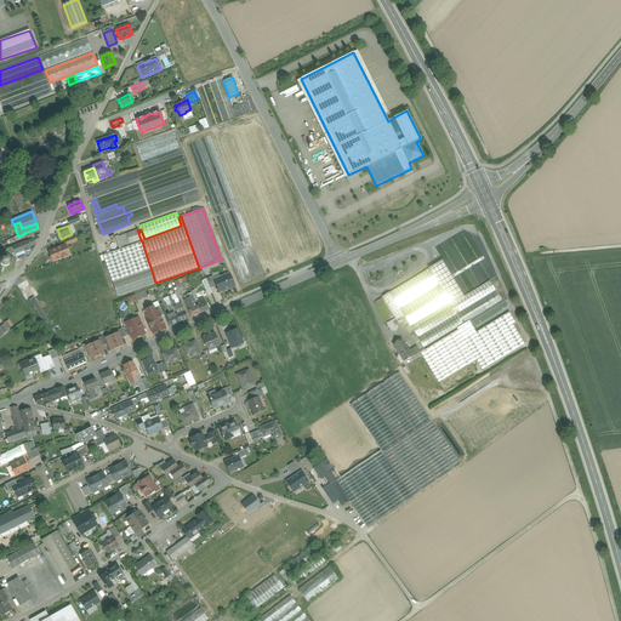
[(137,231),(123,235),(126,245),(130,244),(141,240),(138,233),(140,232),(138,231),(138,232),(137,231)]
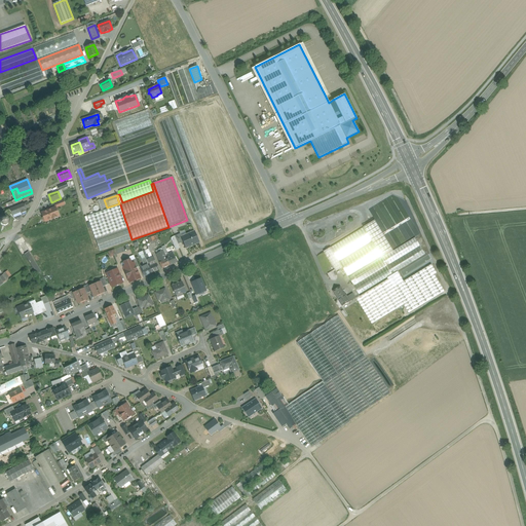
[(22,197),(15,200),(3,204),(5,208),(23,200),(22,197)]
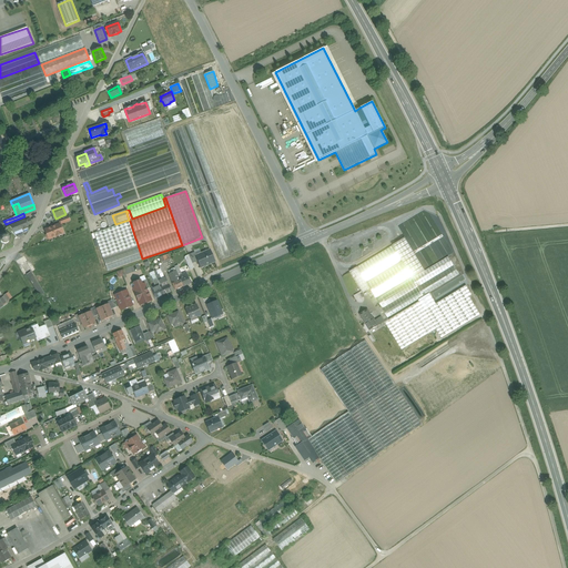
[(416,222),(423,219),(421,213),(401,222),(403,225),(406,224),(406,225),(416,221),(416,222)]
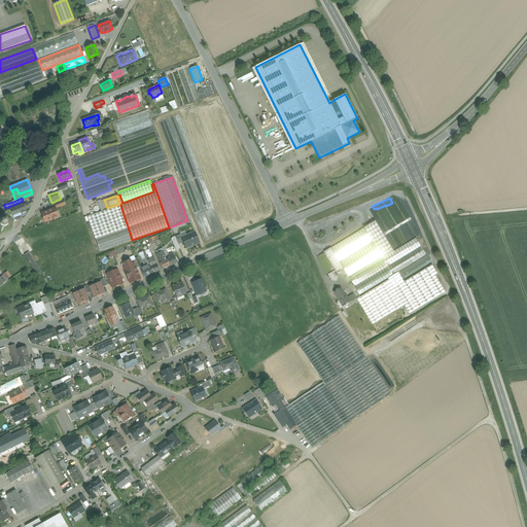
[(104,200),(101,201),(101,200),(98,201),(101,212),(104,211),(104,209),(107,208),(104,200)]
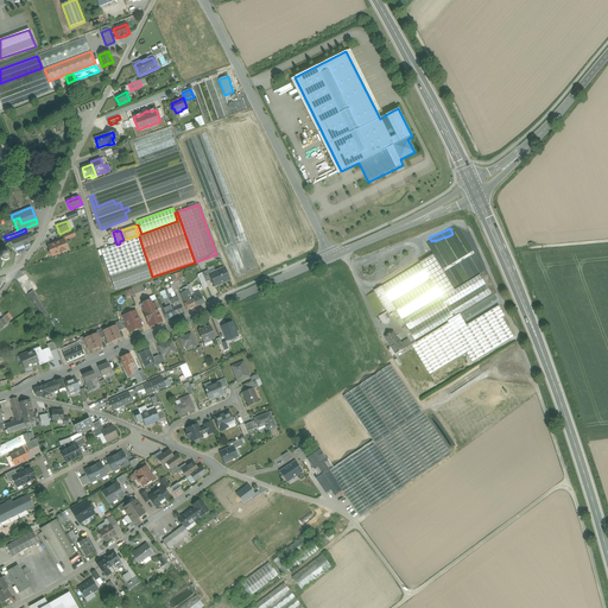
[(27,235),(11,242),(13,246),(14,249),(24,245),(25,247),(30,245),(30,244),(31,242),(30,241),(35,240),(32,234),(27,235)]
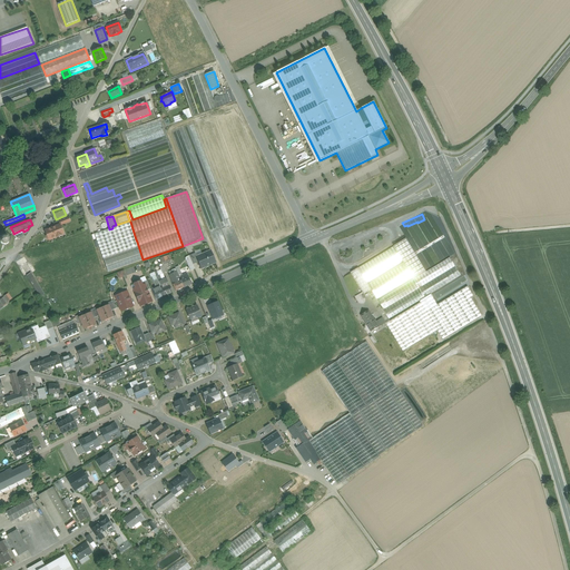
[(109,229),(95,234),(101,252),(136,239),(130,222),(112,228),(109,229)]
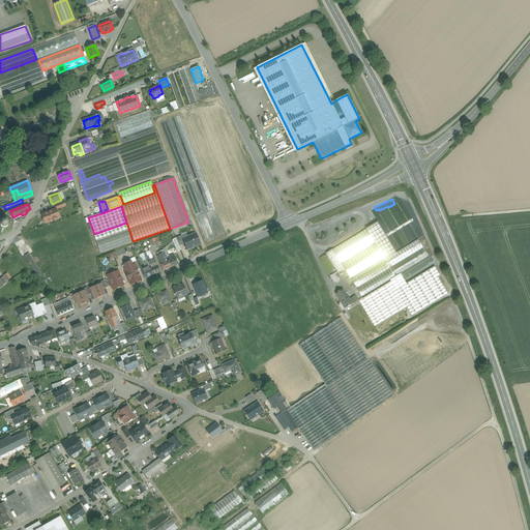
[(56,209),(42,214),(43,219),(43,221),(43,222),(45,223),(46,223),(52,221),(53,221),(57,218),(55,213),(57,213),(56,209)]
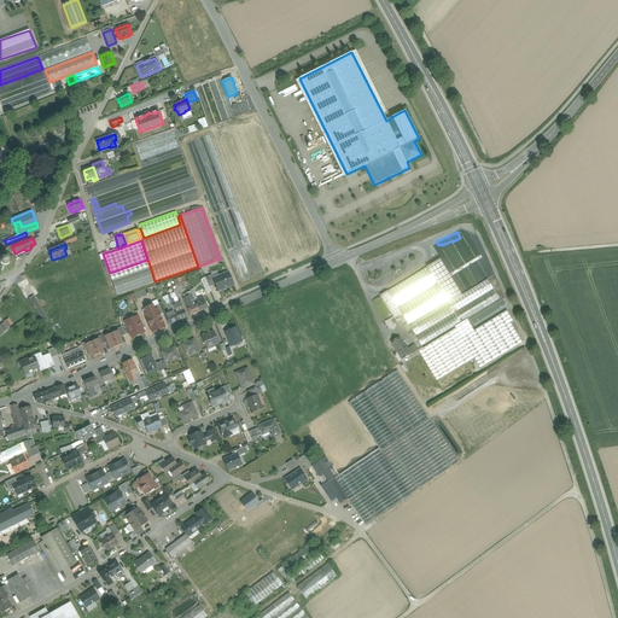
[(493,275),(478,246),(471,250),(470,249),(465,250),(467,254),(462,256),(473,277),(477,274),(481,281),(483,280),(493,275)]
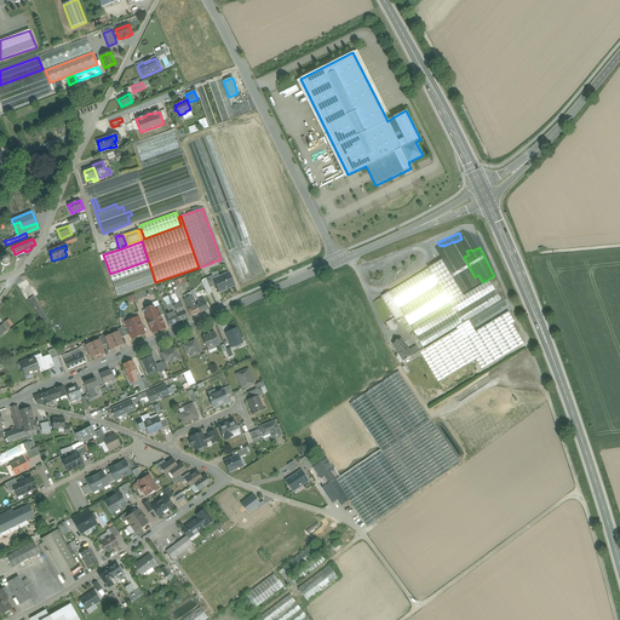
[(5,257),(4,257),(1,258),(1,259),(0,260),(0,262),(1,264),(1,265),(3,265),(5,267),(6,267),(9,265),(10,264),(10,263),(10,262),(10,260),(10,258),(9,258),(7,257),(6,257),(5,257)]
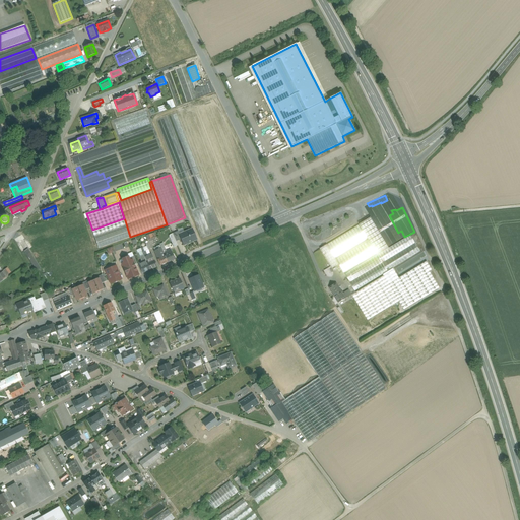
[(389,248),(371,217),(360,224),(368,238),(369,240),(377,253),(378,255),(389,248)]
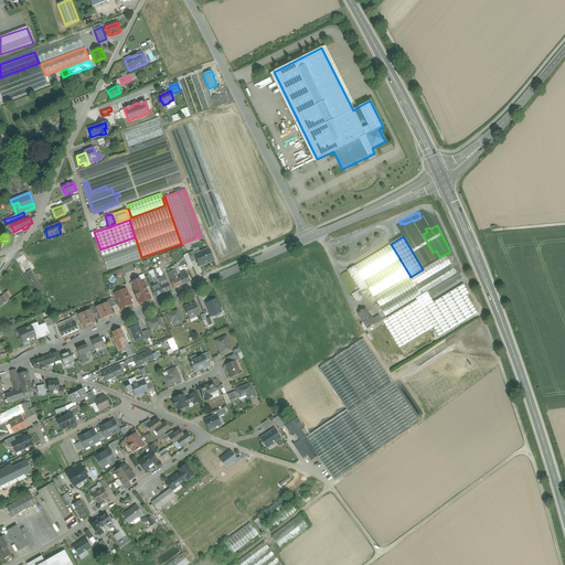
[(136,240),(100,252),(107,269),(141,257),(136,240)]
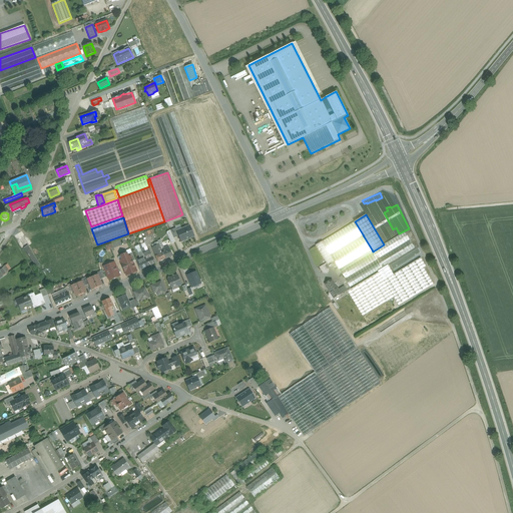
[(355,221),(323,241),(331,254),(363,234),(355,221)]
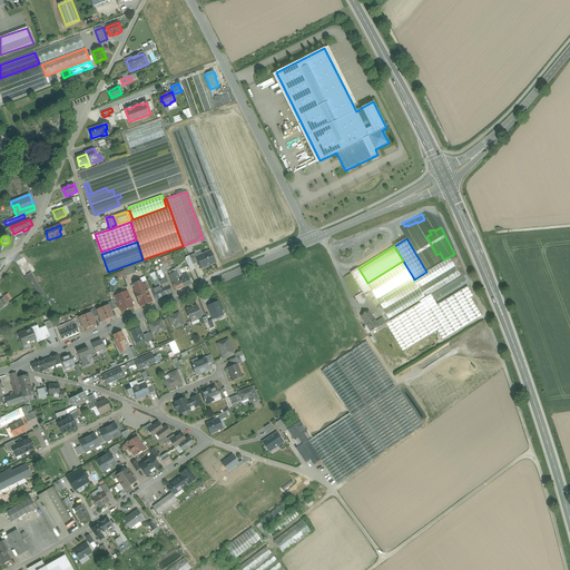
[(210,252),(197,257),(195,258),(197,263),(199,262),(202,268),(207,266),(206,264),(214,261),(210,252)]
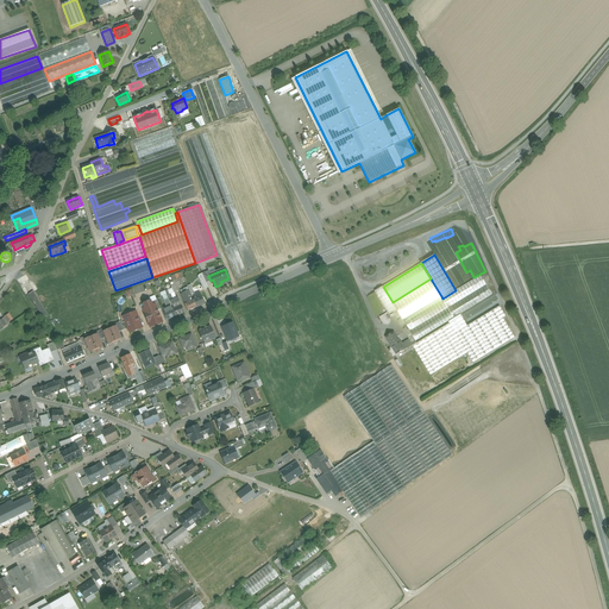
[(181,272),(171,276),(174,283),(184,280),(181,272)]
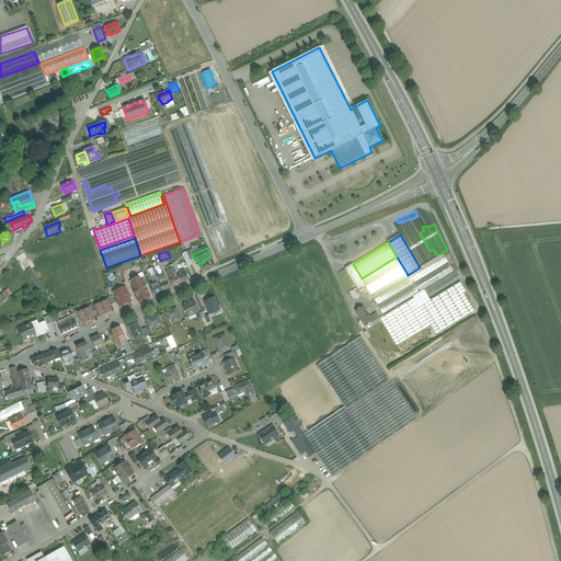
[(454,272),(443,253),(432,260),(443,278),(454,272)]
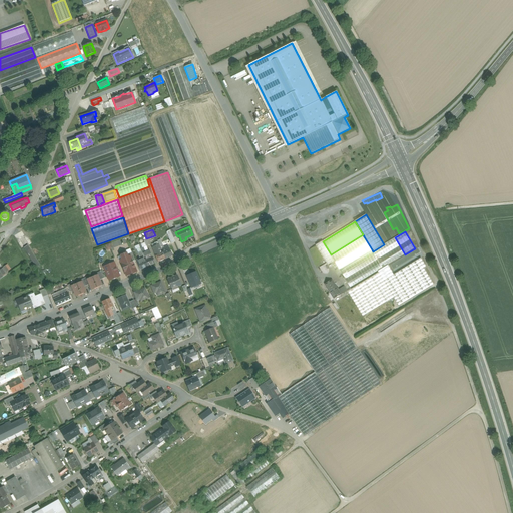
[(364,236),(332,255),(339,269),(372,249),(364,236)]
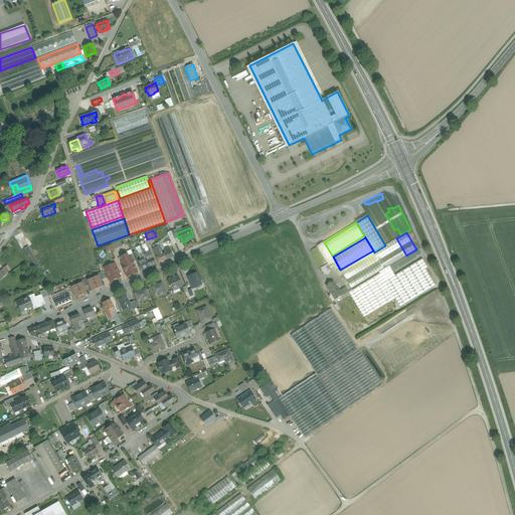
[(385,245),(374,252),(378,260),(379,261),(384,269),(389,266),(406,255),(396,238),(385,245)]
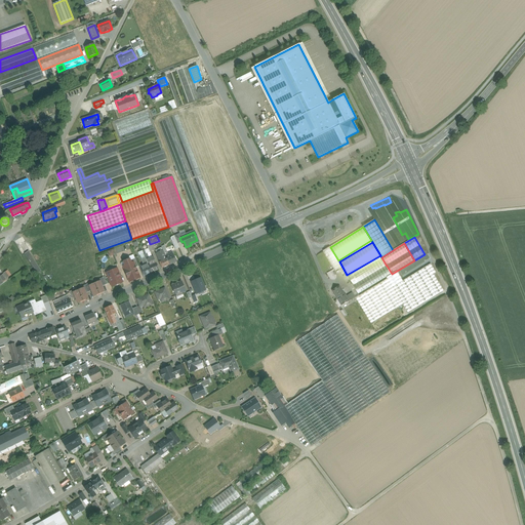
[(338,260),(330,247),(323,251),(337,275),(340,273),(345,279),(349,277),(347,275),(339,261),(338,260)]
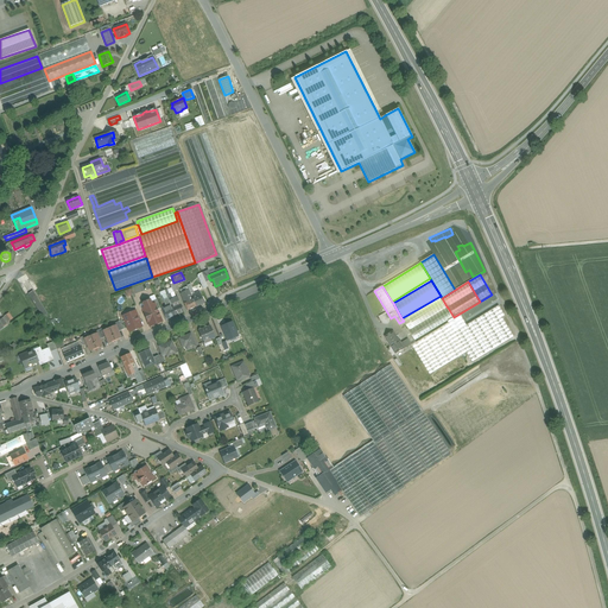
[(185,292),(181,295),(184,303),(191,299),(190,297),(191,296),(189,290),(185,292)]
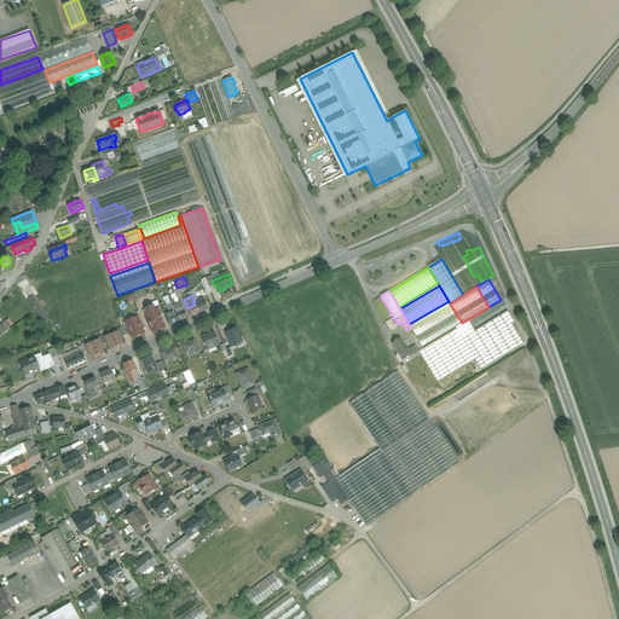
[(198,300),(196,301),(197,304),(196,305),(200,312),(208,308),(203,298),(198,300)]
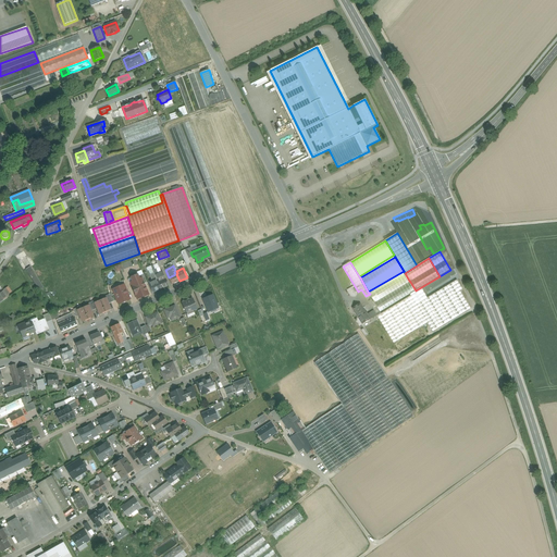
[(150,275),(149,275),(152,281),(148,282),(153,293),(161,289),(158,282),(157,282),(156,280),(157,280),(153,273),(150,275)]
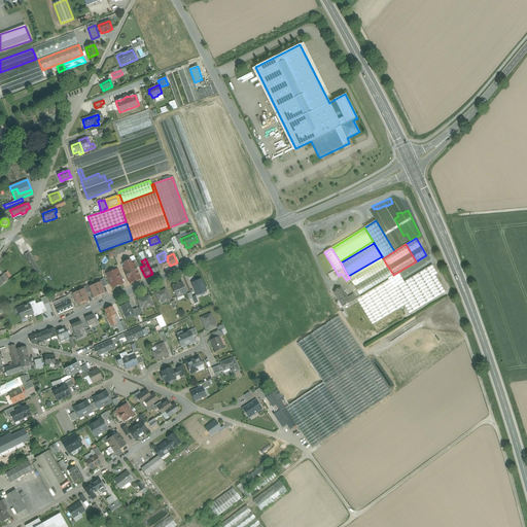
[(383,258),(350,278),(354,286),(387,266),(383,258)]
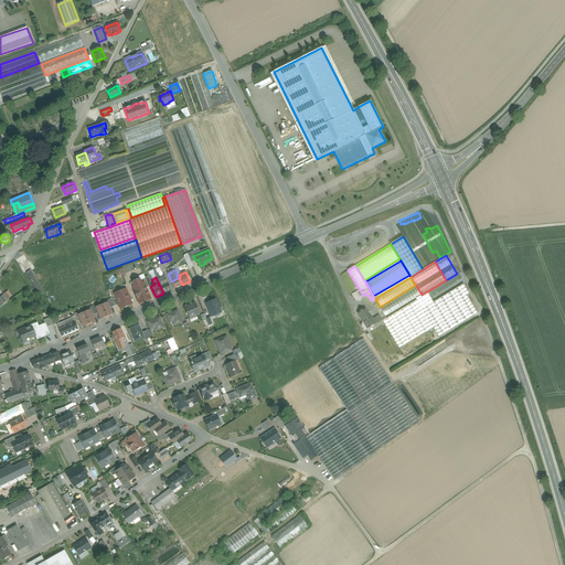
[(149,287),(146,278),(140,280),(141,284),(144,283),(146,288),(149,287)]
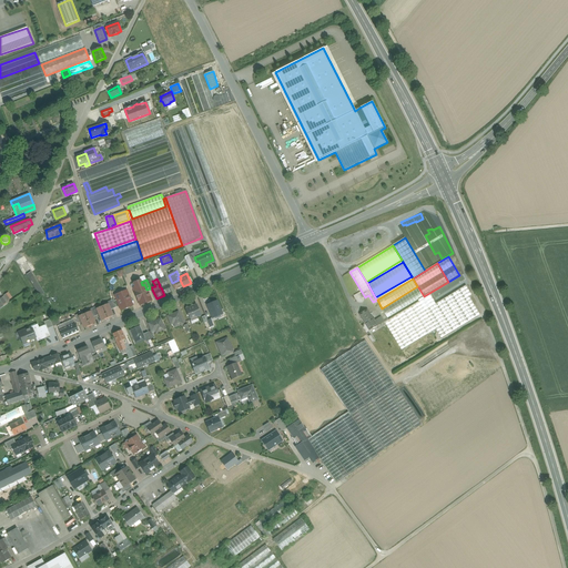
[(172,283),(175,290),(183,286),(180,280),(179,280),(172,283)]
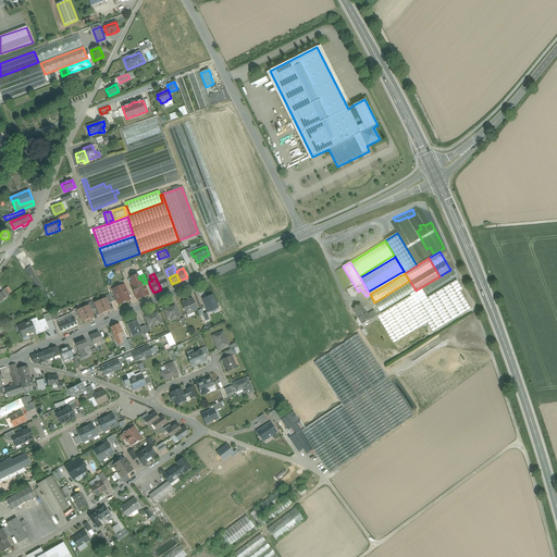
[(141,279),(139,280),(138,276),(137,275),(131,279),(128,280),(128,281),(130,284),(131,283),(133,287),(135,295),(137,299),(148,295),(144,284),(141,279)]
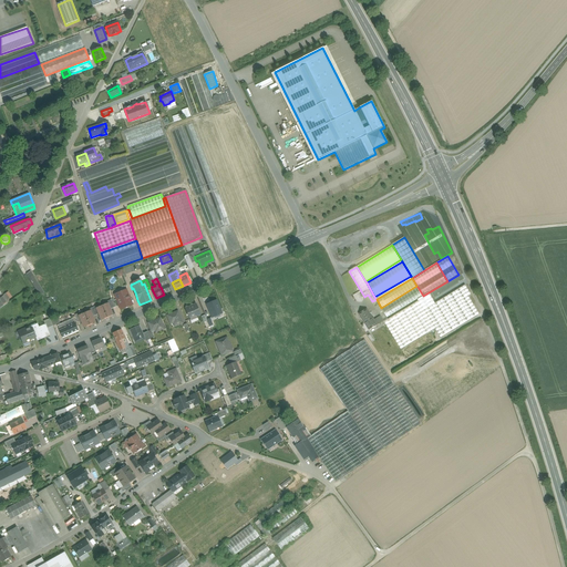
[(167,280),(161,284),(162,287),(161,287),(164,295),(172,291),(167,280)]
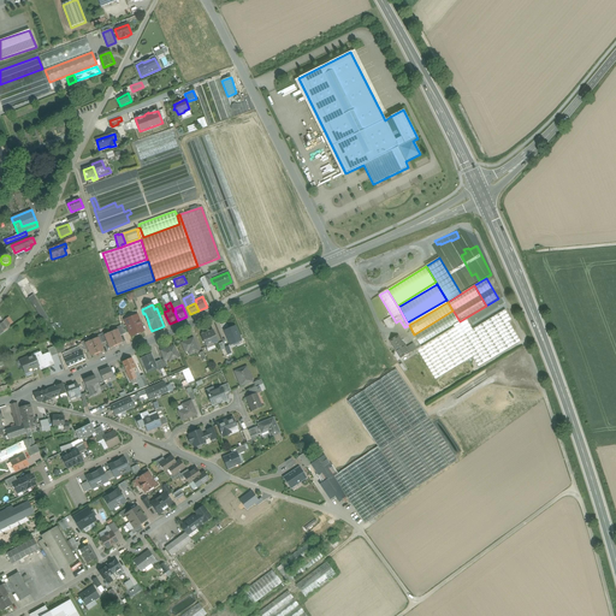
[(455,327),(421,347),(418,348),(419,349),(418,349),(436,379),(473,356),(479,367),(520,342),(508,321),(511,320),(505,309),(473,330),(466,318),(460,321),(454,325),(455,327)]
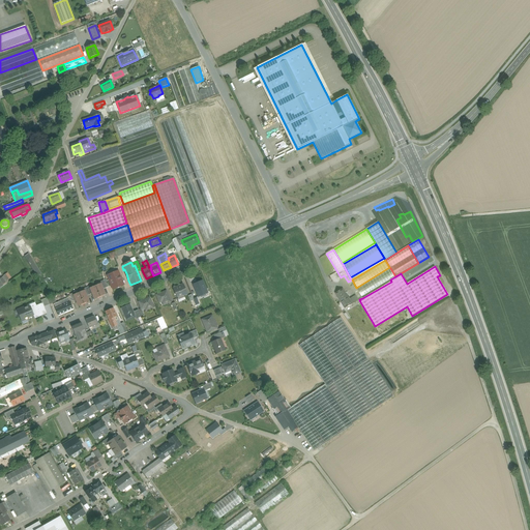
[(390,268),(357,289),(361,297),(390,280),(395,276),(390,268)]
